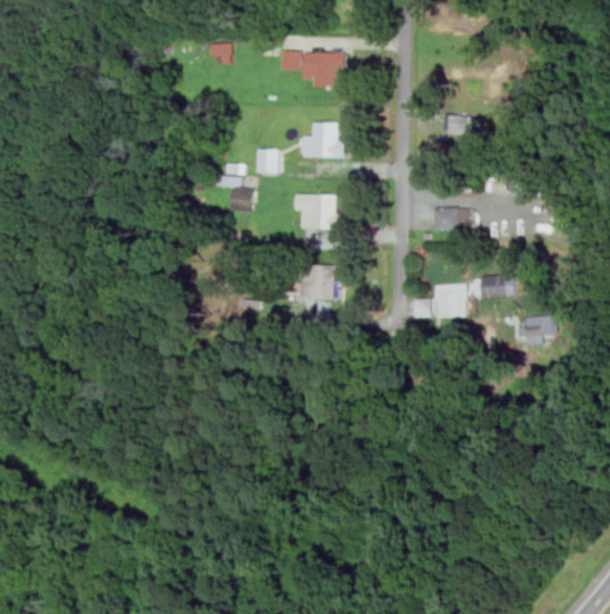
[(230,43),(209,43),(209,60),(230,60),(230,43)]
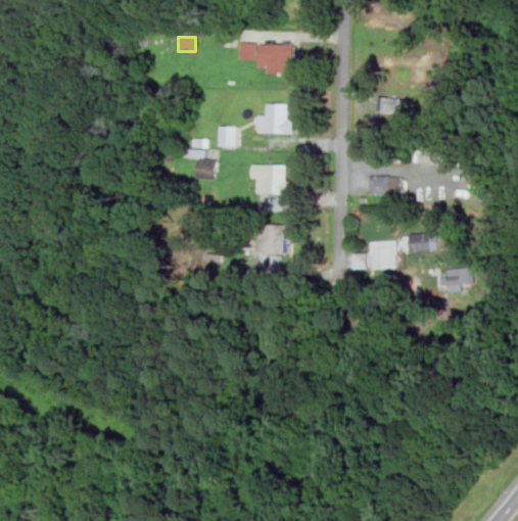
[(238,59),(254,60),(255,43),(239,43),(238,59)]
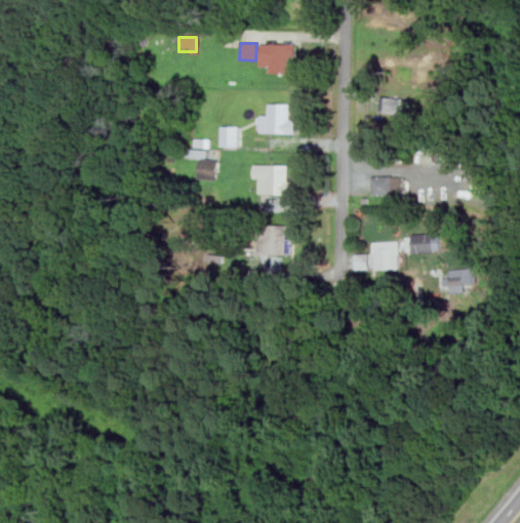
[(292,46),(292,58),(289,57),(288,75),(268,74),(268,68),(258,68),(258,46),(269,46),(292,46)]
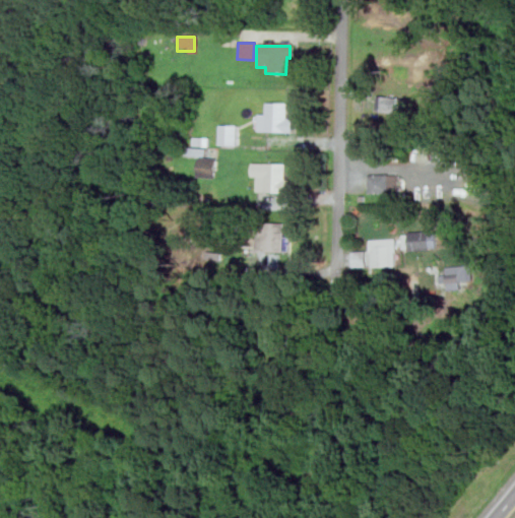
[(395,99),(375,96),(373,114),(394,115),(395,99)]
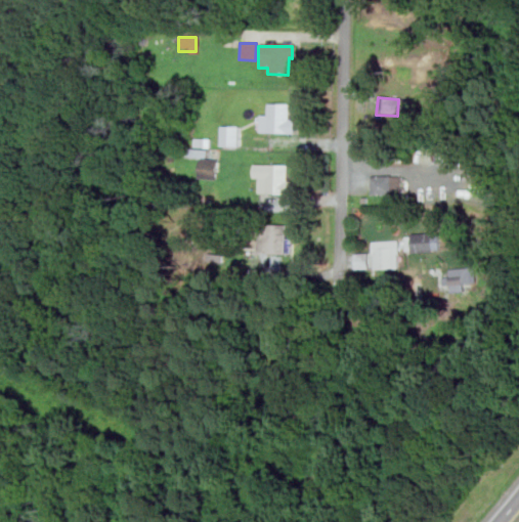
[(292,134),(257,133),(257,117),(265,117),(265,105),(286,106),(286,121),(292,121),(292,134)]
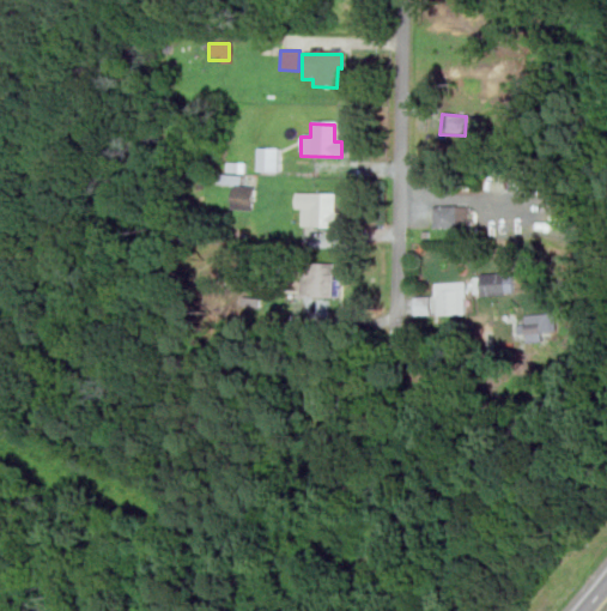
[(275,149),(255,149),(255,170),(275,170),(275,149)]
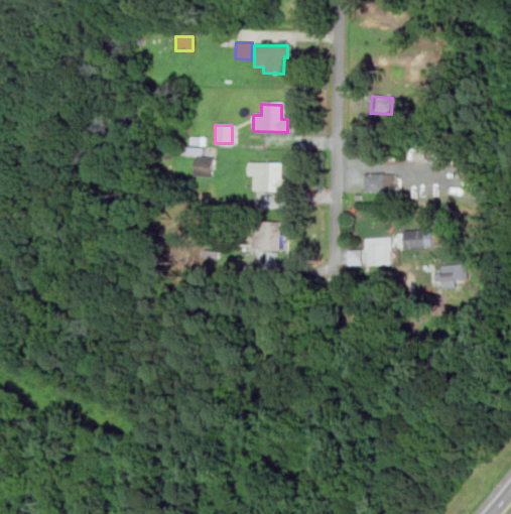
[(194,156),(193,176),(212,176),(212,157),(201,157),(201,148),(182,148),(182,155),(194,156)]
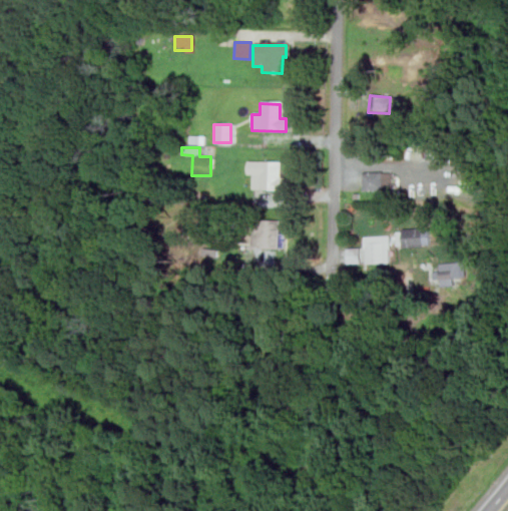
[(278,163),(278,191),(249,190),(249,175),(245,175),(245,162),(278,163)]
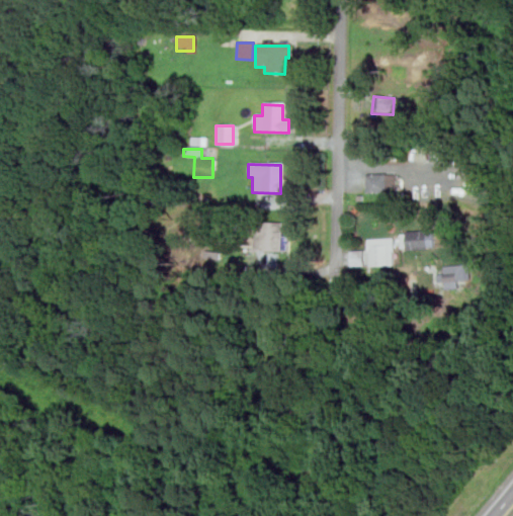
[(364,193),(394,193),(394,175),(364,175),(364,193)]
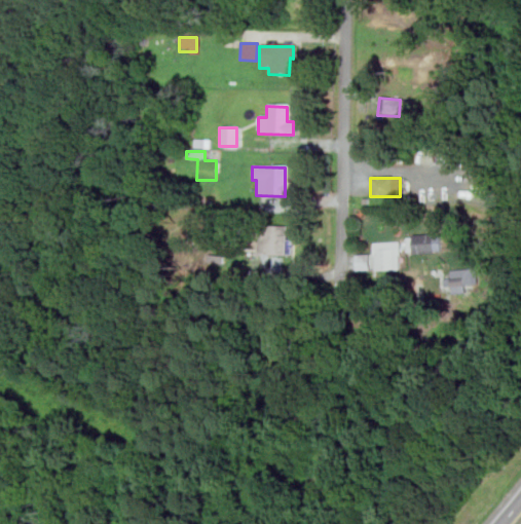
[(254,255),(256,227),(284,228),(282,256),(254,255)]
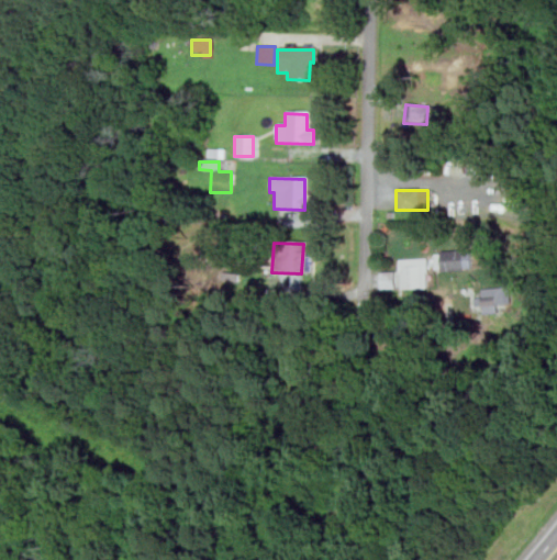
[(474,270),(474,252),(433,253),(433,271),(474,270)]
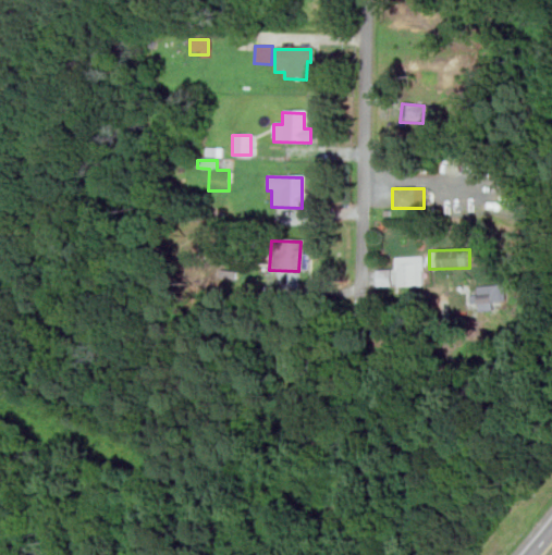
[(393,258),(393,270),(375,270),(375,286),(422,286),(421,257),(393,258)]
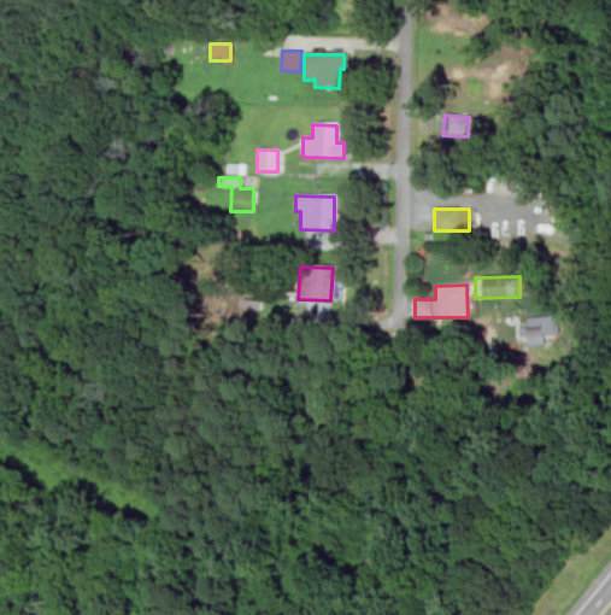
[(528,328),(520,329),(520,337),(528,337),(529,346),(544,345),(542,335),(558,334),(557,316),(527,318),(528,328)]
